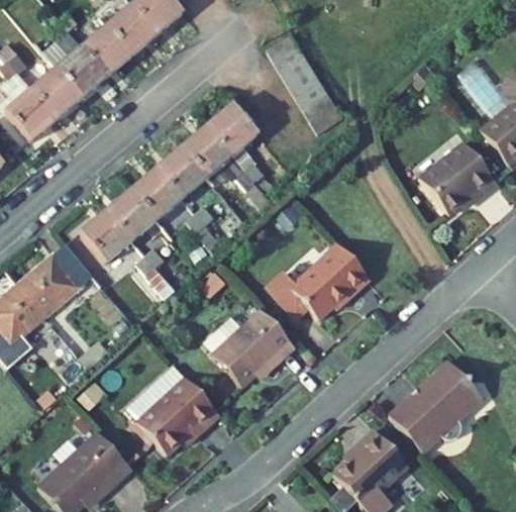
[(133,0),(131,2),(158,33),(183,12),(172,0),(133,0)]
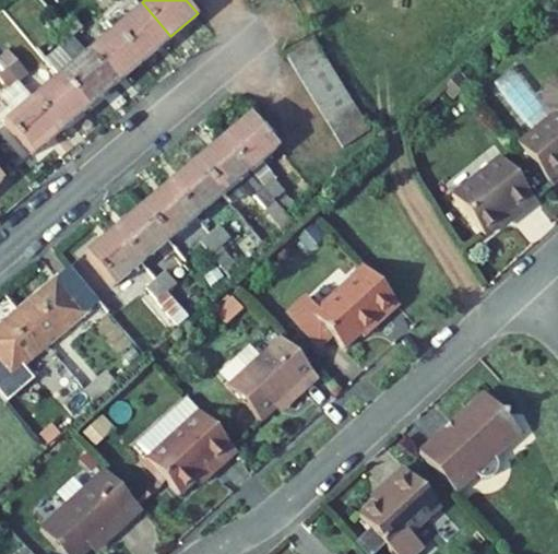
[(115,25),(143,59),(170,36),(142,2),(115,25)]
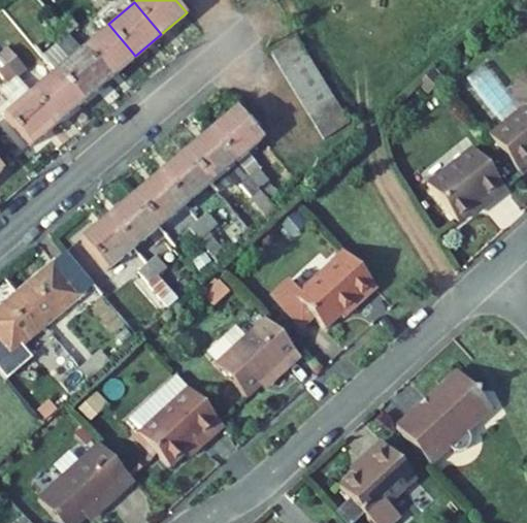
[(81,46),(69,31),(59,19),(51,9),(41,17),(59,38),(42,53),(56,68),(83,100),(109,78),(81,46)]
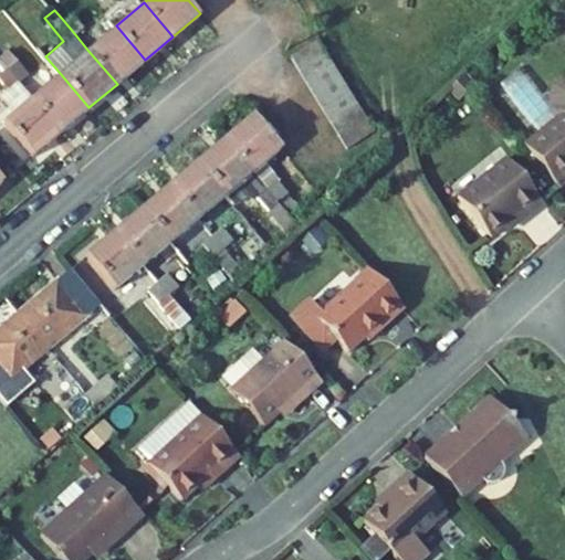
[(63,20),(74,33),(83,25),(72,12),(63,20)]
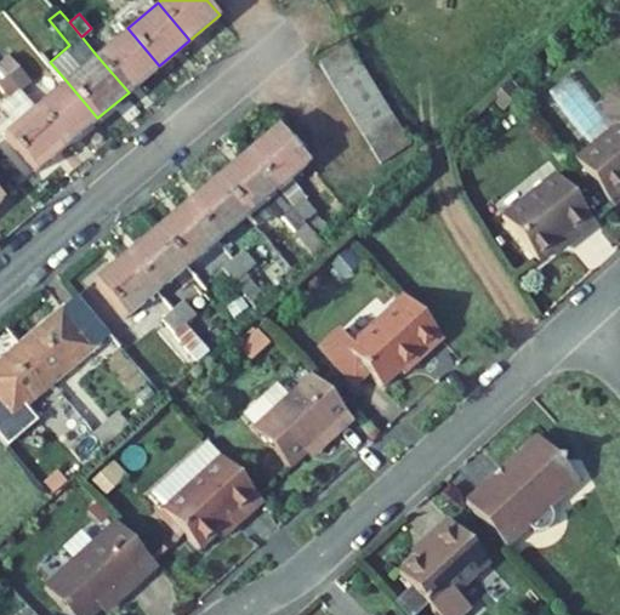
[(159,66),(128,28),(96,55),(129,92),(159,66)]
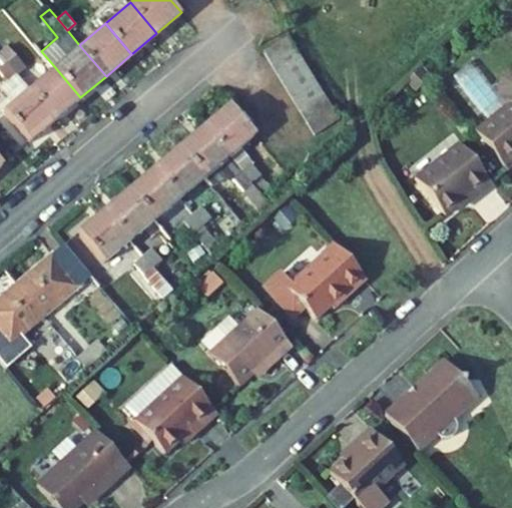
[(340,116),(289,33),(264,48),(315,132),(340,116)]
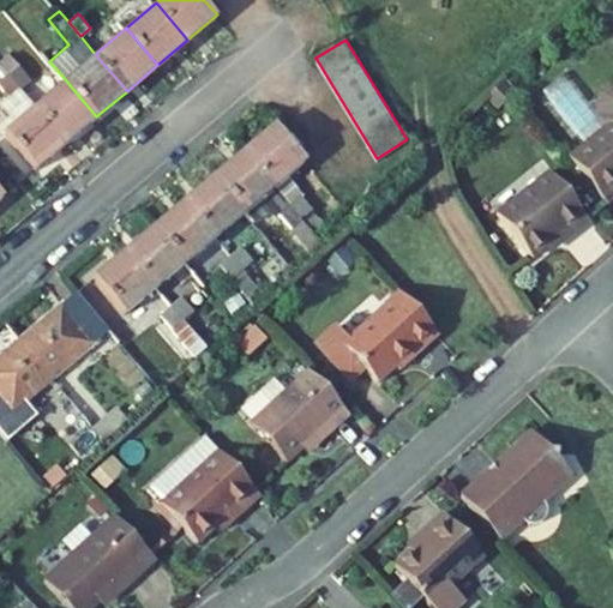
[(0,83),(10,95),(19,88),(31,78),(19,62),(8,72),(1,64),(0,64),(0,83)]
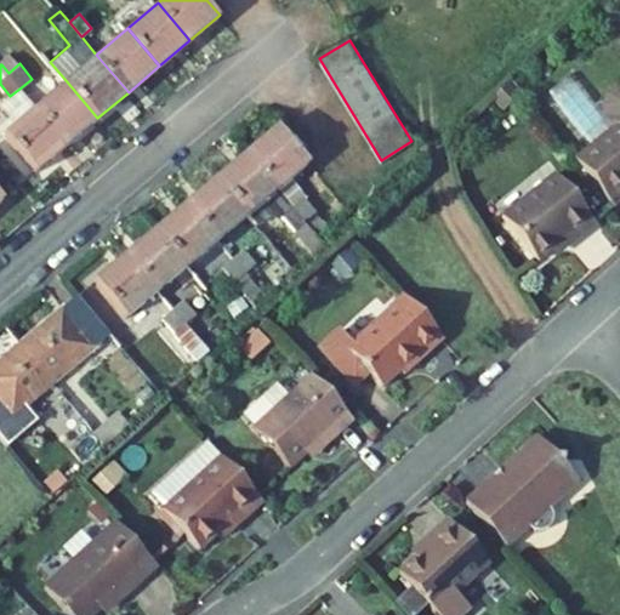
[(590,143),(615,123),(607,112),(574,72),(549,92),(590,143)]
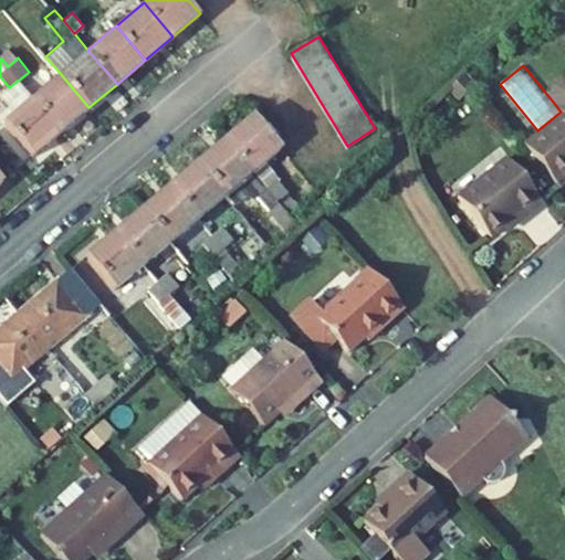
[(60,73),(32,96),(61,130),(89,107),(60,73)]
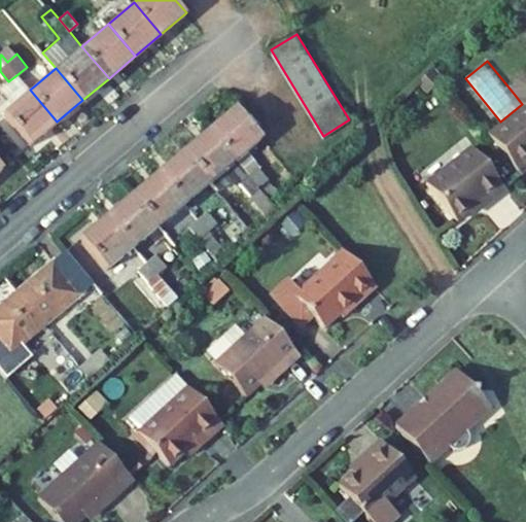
[(500,122),(488,132),(521,172),(525,167),(525,72),(522,73),(518,75),(515,79),(513,84),(513,90),(515,95),(522,104),(500,122)]
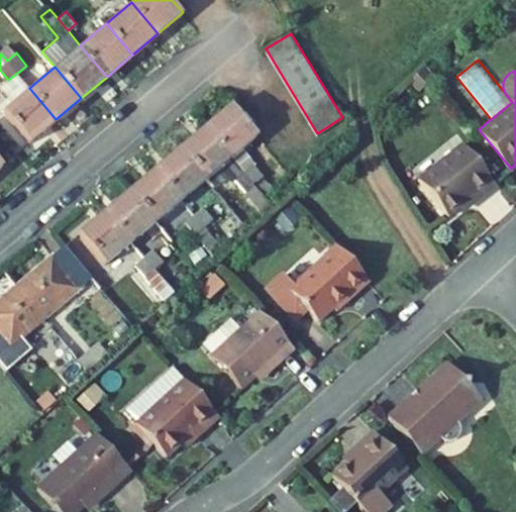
[(56,119),(29,88),(3,110),(29,141),(56,119)]
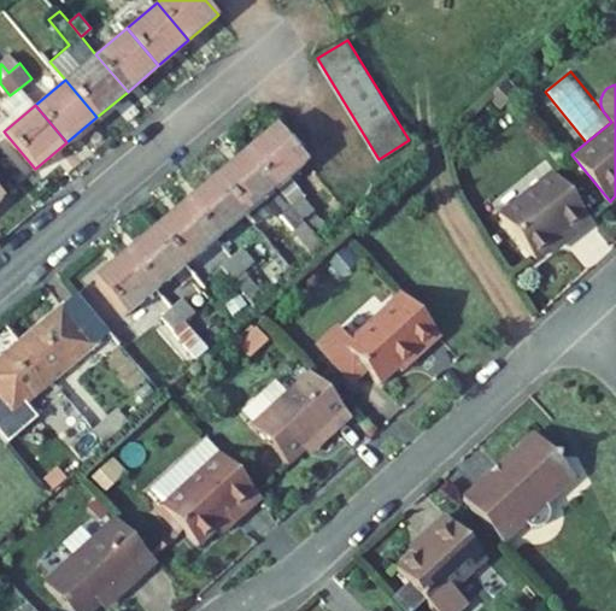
[(277,123),(247,148),(318,233),(329,224),(288,176),(308,159),(277,123)]
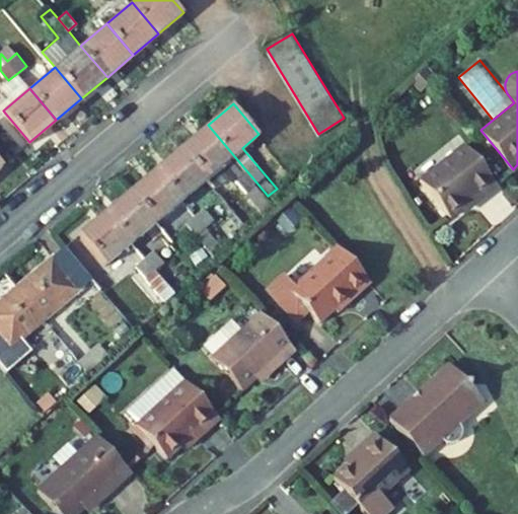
[(181,146),(208,177),(215,187),(228,175),(233,180),(235,177),(263,210),(272,201),(268,196),(208,125),(181,146)]
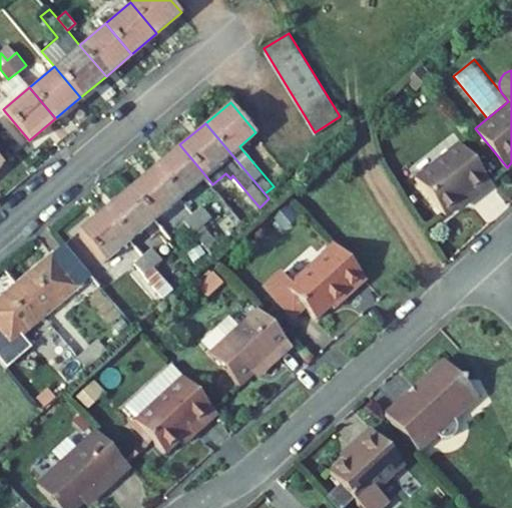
[(445,212),(468,193),(472,198),(492,181),(459,139),(415,175),(445,212)]
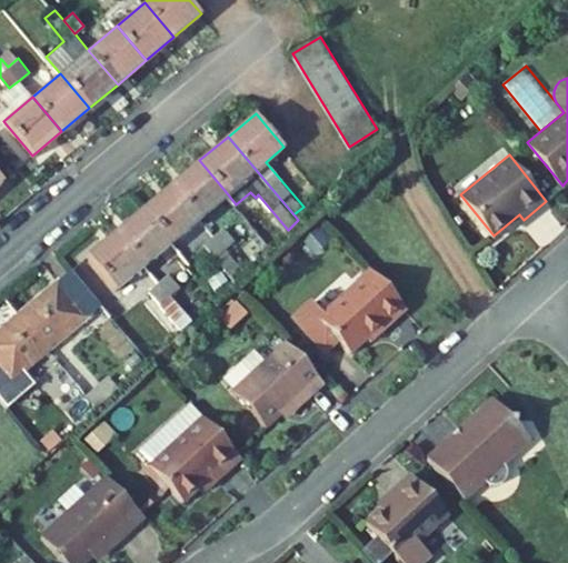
[(171,183),(200,218),(228,194),(199,160),(171,183)]
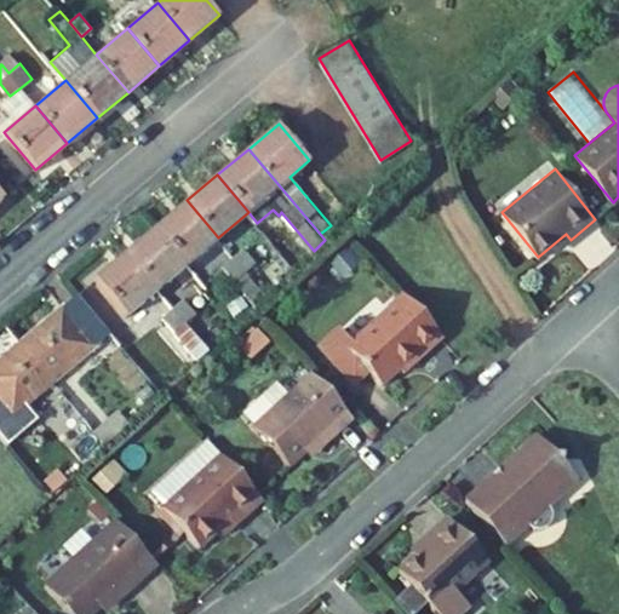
[(156,227),(187,263),(218,237),(187,200),(156,227)]
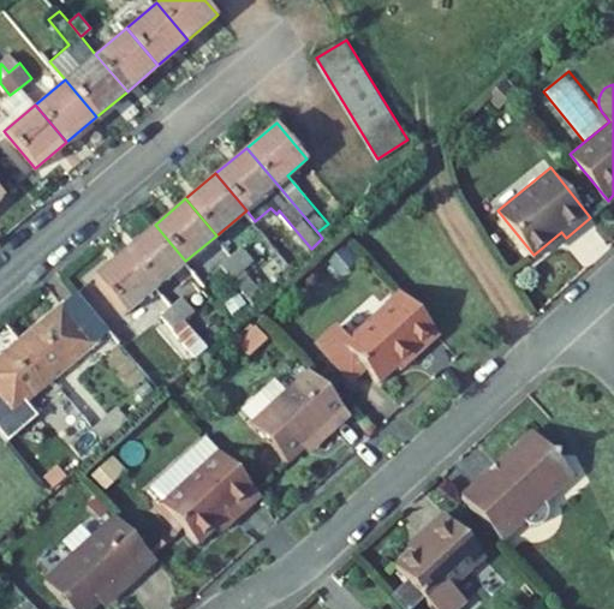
[(155,225),(124,250),(155,287),(185,261),(155,225)]
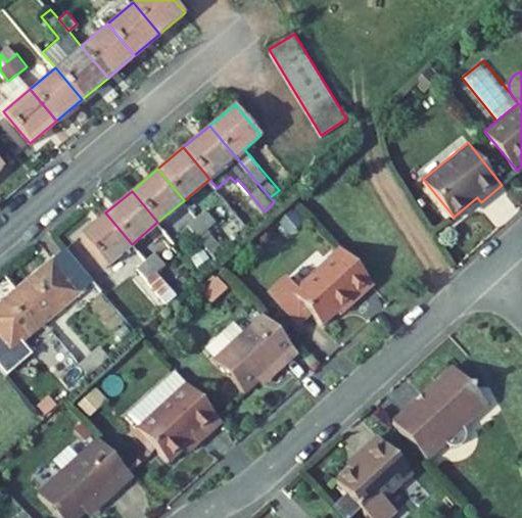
[(207,228),(216,221),(205,207),(187,223),(211,252),(221,244),(207,228)]
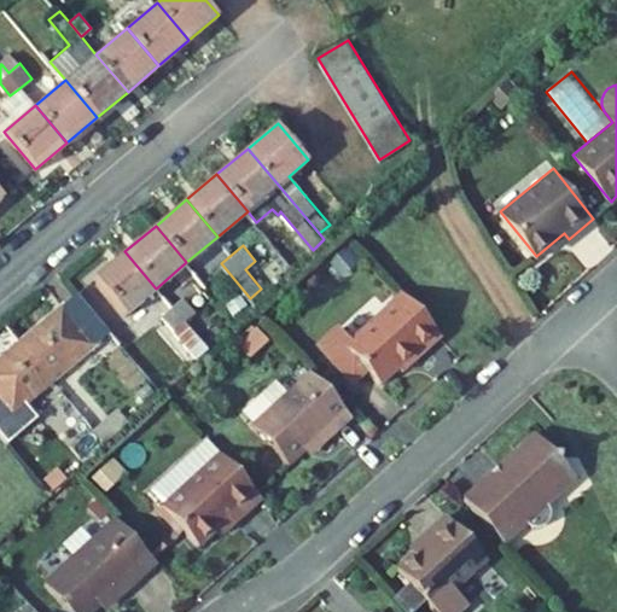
[(156,289),(124,251),(94,277),(126,314),(156,289)]
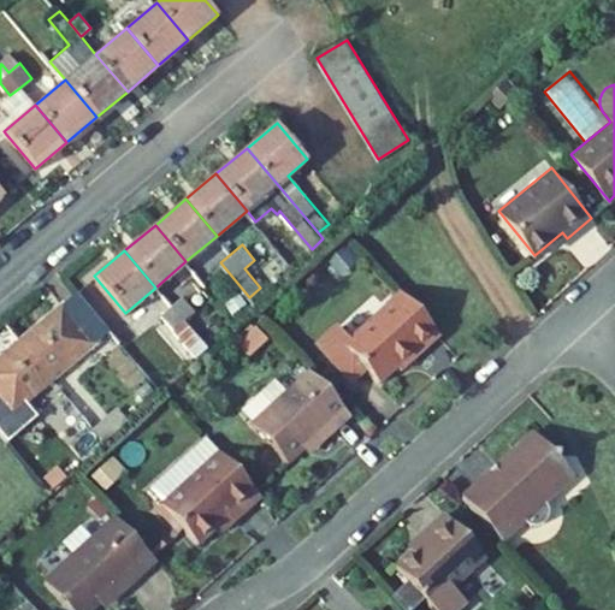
[(78,288),(21,337),(54,377),(112,327),(78,288)]
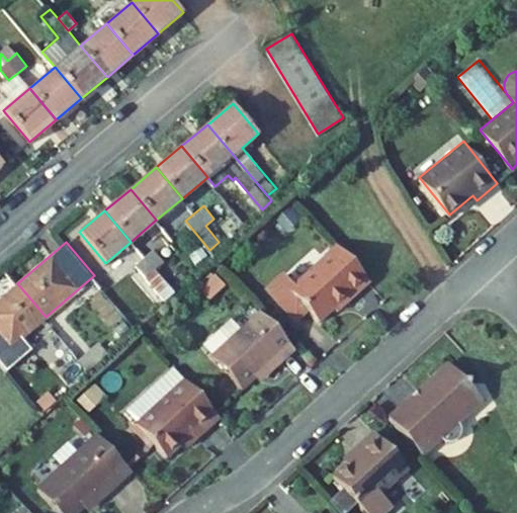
[(319,320),(344,296),(347,301),(358,289),(357,287),(368,277),(337,243),(294,282),(285,272),(273,282),(273,290),(276,297),(296,319),(308,308),(319,320)]
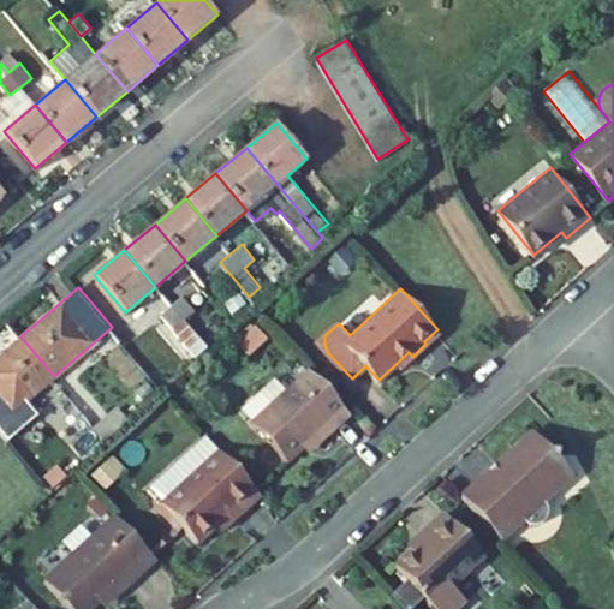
[(161,312),(196,352),(204,344),(192,330),(203,321),(182,296),(161,312)]
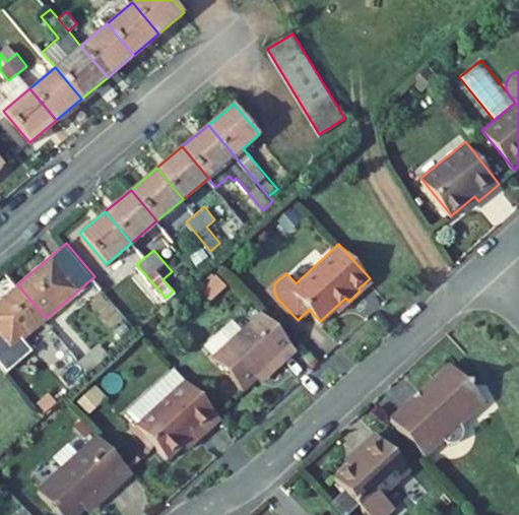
[(0,336),(10,348),(46,318),(17,284),(0,299),(0,336)]
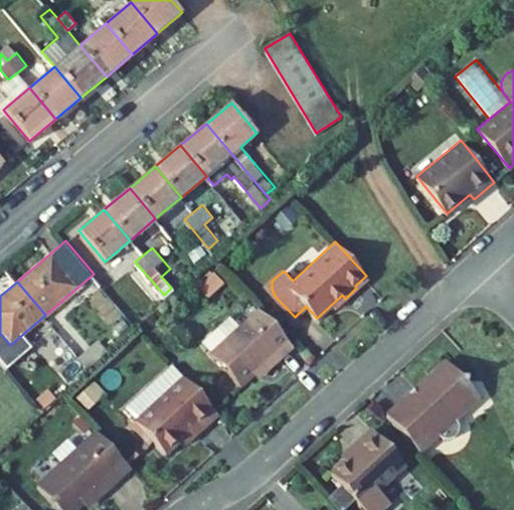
[(240,385),(264,364),(268,368),(293,345),(259,308),(210,352),(240,385)]
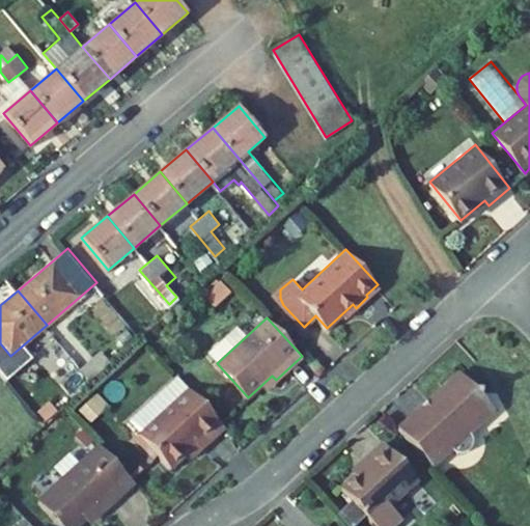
[(434,465),(452,447),(457,450),(464,450),(470,447),(473,442),(473,436),(470,432),(495,408),(481,393),(481,388),(477,388),(459,369),(398,426),(434,465)]
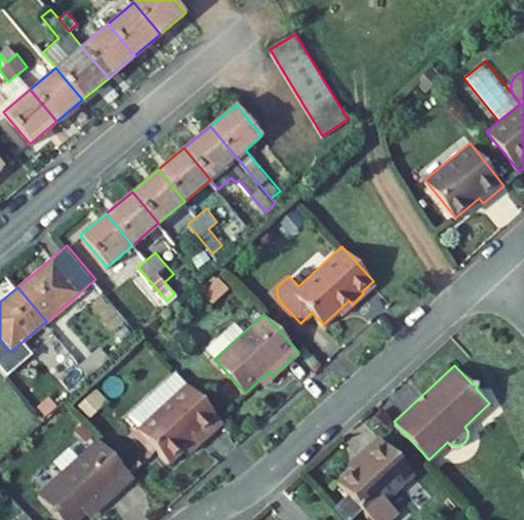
[(161,407),(188,383),(175,370),(149,394),(161,407)]
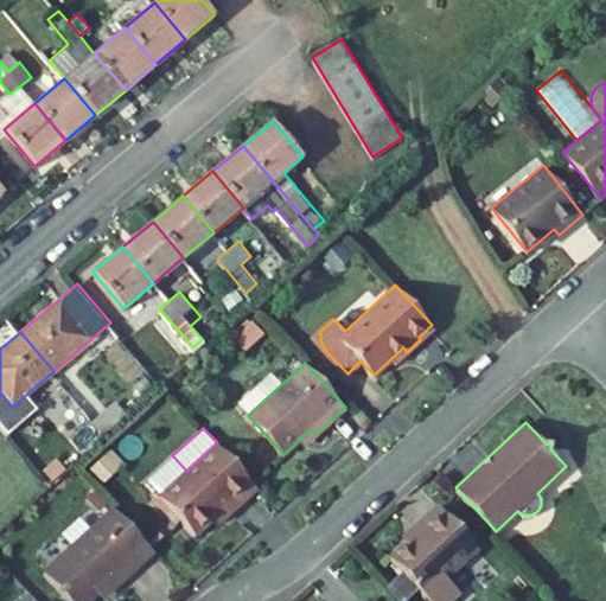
[(146,479),(160,494),(196,534),(225,505),(230,511),(256,486),(217,442),(186,471),(172,455),(146,479)]
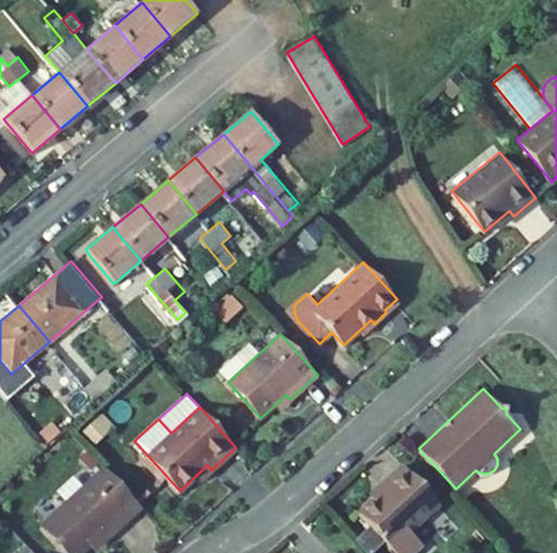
[(385,487),(359,512),(396,552),(410,552),(422,543),(410,529),(439,502),(403,463),(383,482),(385,487)]
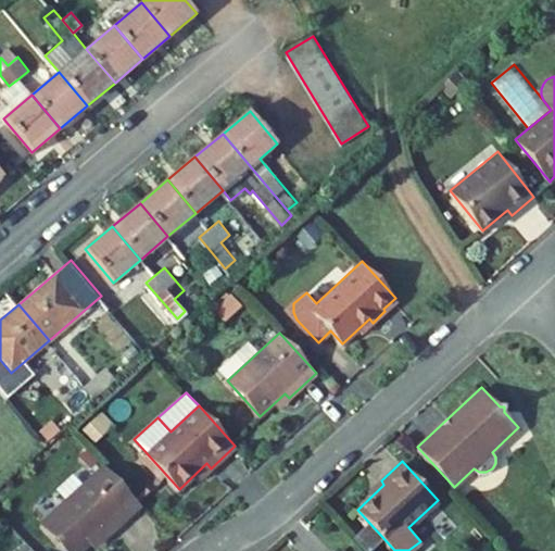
[(65,550),(79,550),(96,537),(100,541),(140,504),(104,464),(40,523),(65,550)]
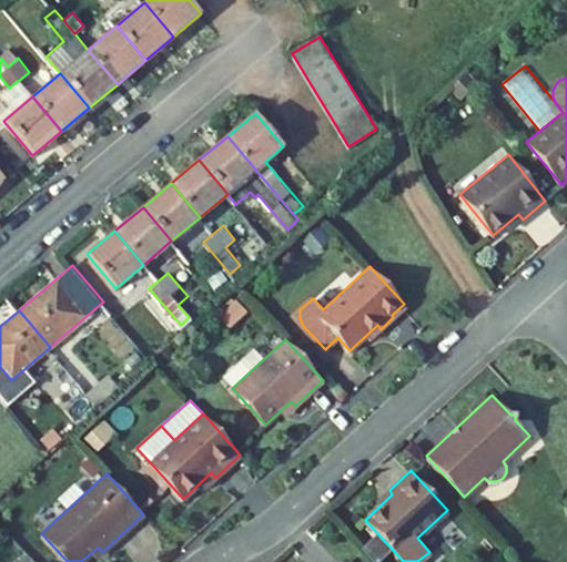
All buildings are outlined.
